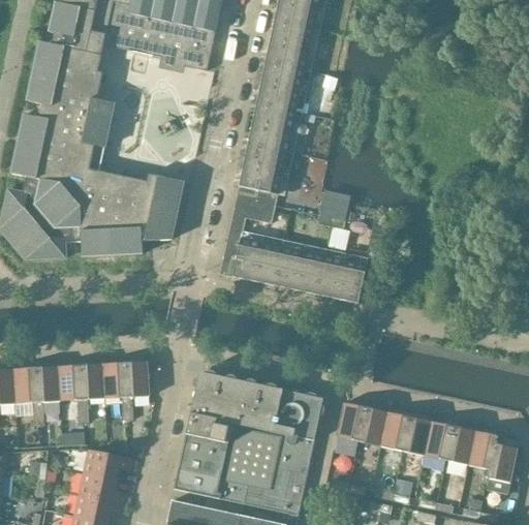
[(39,39),(27,99),(40,102),(38,116),(24,113),(10,172),(25,175),(22,191),(7,188),(0,221),(0,228),(25,258),(65,256),(64,241),(81,240),(82,255),(142,252),(142,240),(170,238),(170,237),(183,180),(148,173),(146,180),(98,170),(114,101),(96,98),(102,70),(97,69),(103,42),(175,58),(174,62),(207,69),(220,0),(60,0),(60,1),(55,0),(49,30),(54,31),(51,42),(39,39)]
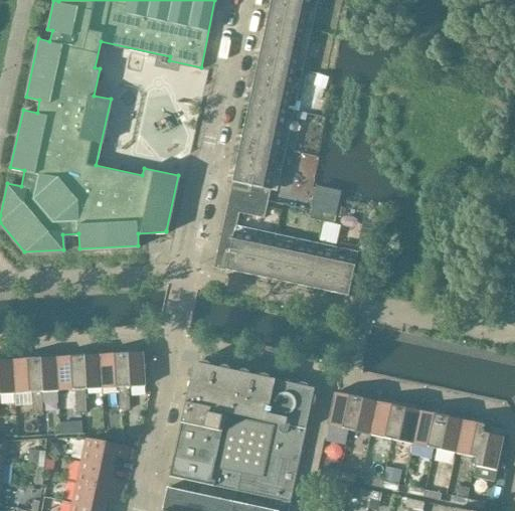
[(270,0),(267,18),(304,26),(309,0),(270,0)]
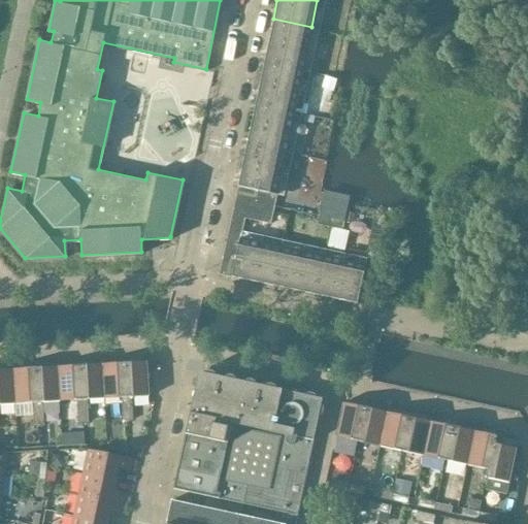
[(273,19),(264,60),(303,68),(311,27),(273,19)]
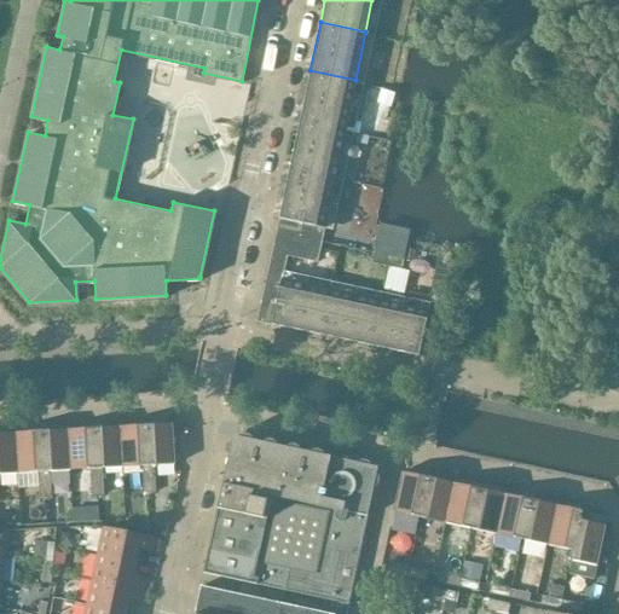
[(310,70),(300,119),(345,128),(356,80),(310,70)]
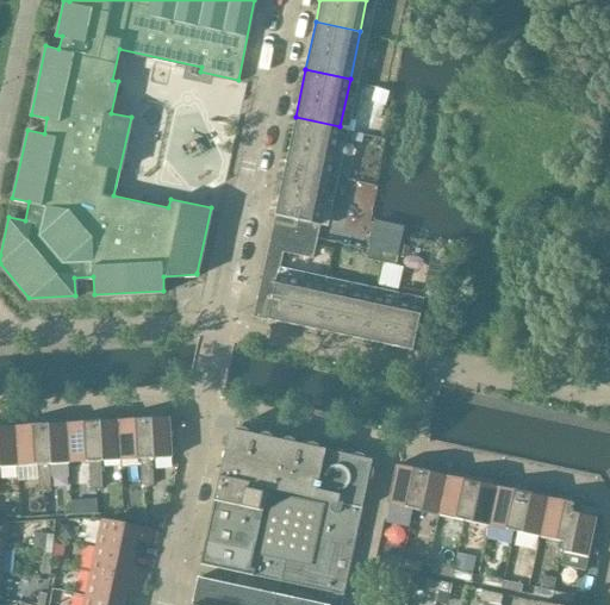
[(296,117),(285,164),(330,174),(340,126),(296,117)]
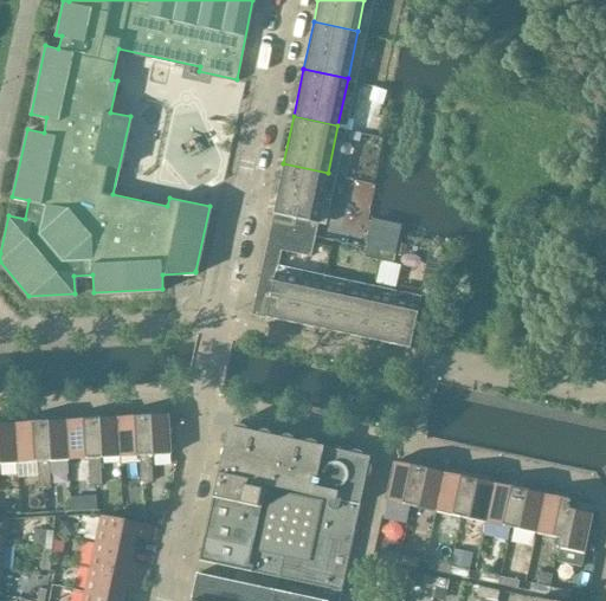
[(283,163),(272,212),(317,221),(328,173),(283,163)]
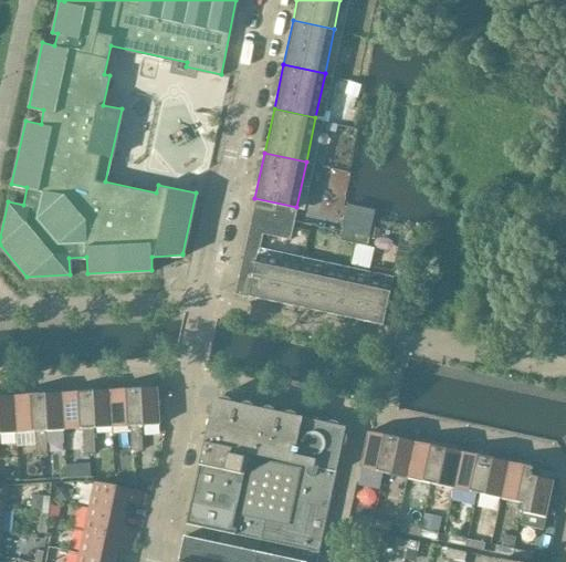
[(290,238),(296,207),(254,198),(234,292),(248,294),(257,253),(258,253),(262,231),(290,238)]
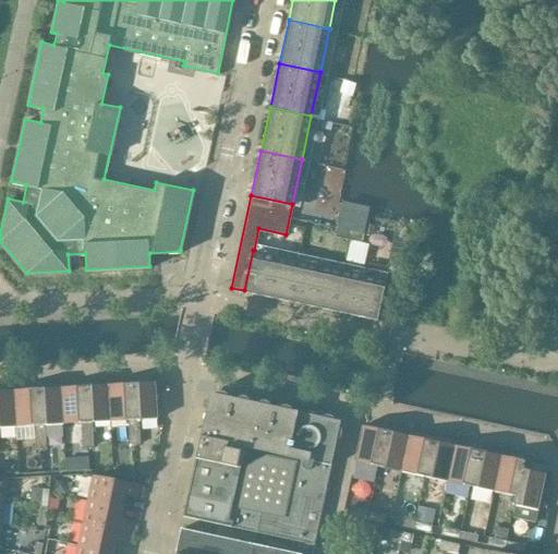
[(342,201),(337,226),(350,229),(363,231),(370,206),(342,201)]
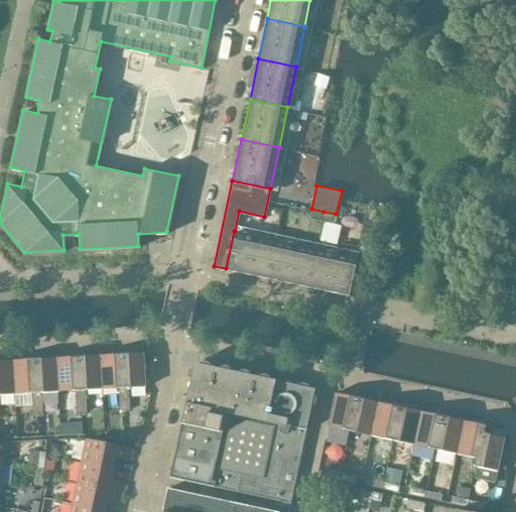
[(324,212),(311,209),(309,218),(321,220),(324,212)]
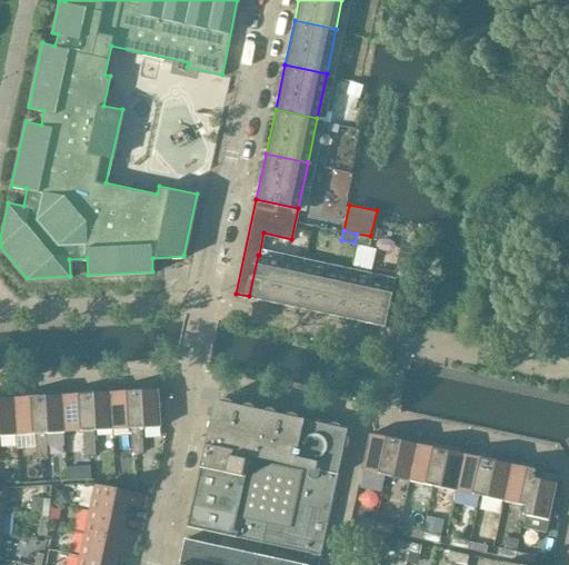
[(370,236),(357,234),(355,243),(369,246),(370,236)]
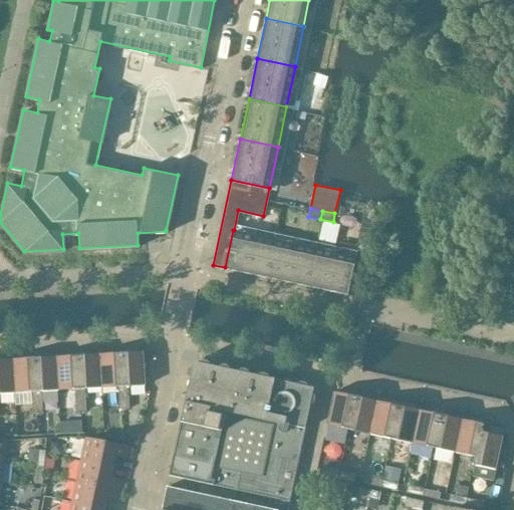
[(274,239),(234,230),(233,230),(225,267),(266,276),(274,239)]
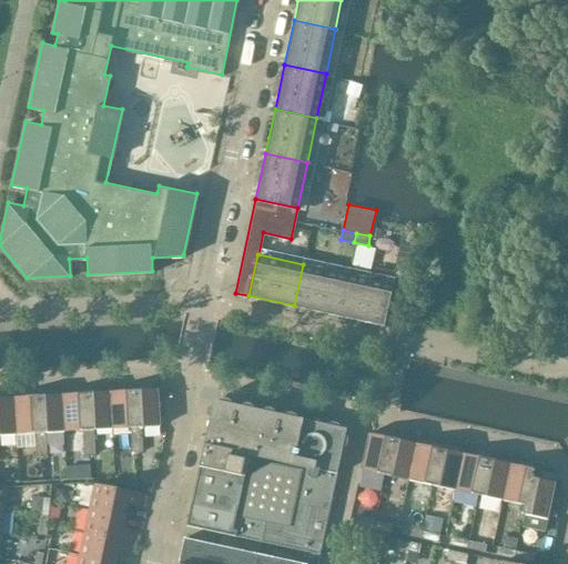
[(347,273),(303,264),(294,305),(338,315),(347,273)]
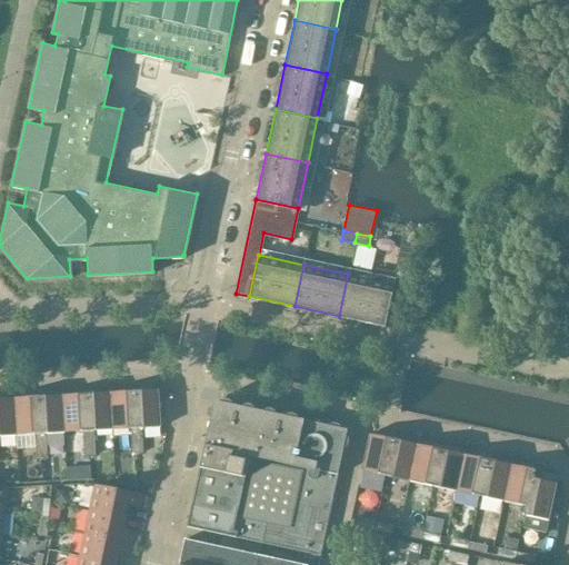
[(393,284),(348,274),(339,316),(385,326),(393,284)]
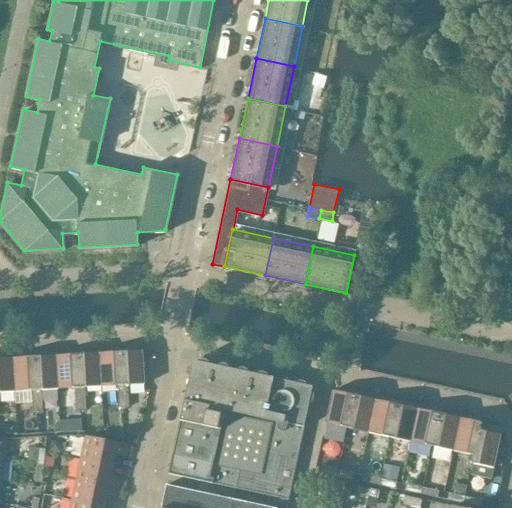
[(143,348),(120,350),(122,383),(127,383),(145,381),(143,348)]
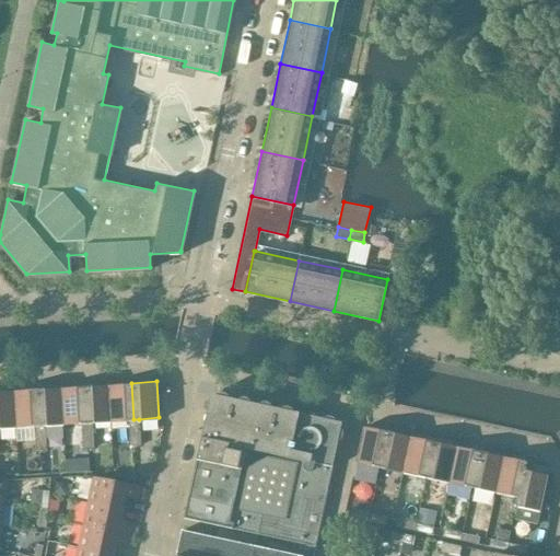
[(131,383),(108,384),(111,420),(128,419),(129,431),(140,430),(139,419),(133,419),(131,383)]
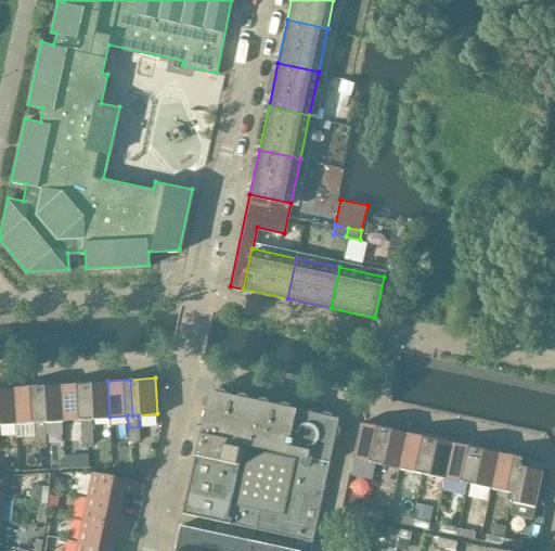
[(107,381),(84,382),(86,418),(91,418),(110,417),(107,381)]
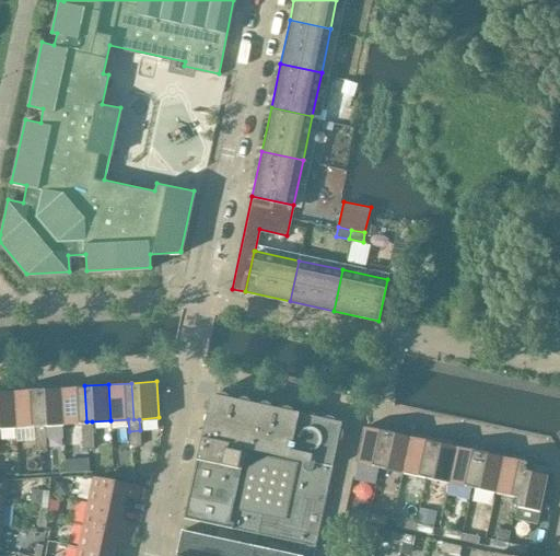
[(84,385),(61,386),(63,424),(81,423),(82,433),(93,433),(92,421),(86,421),(84,385)]
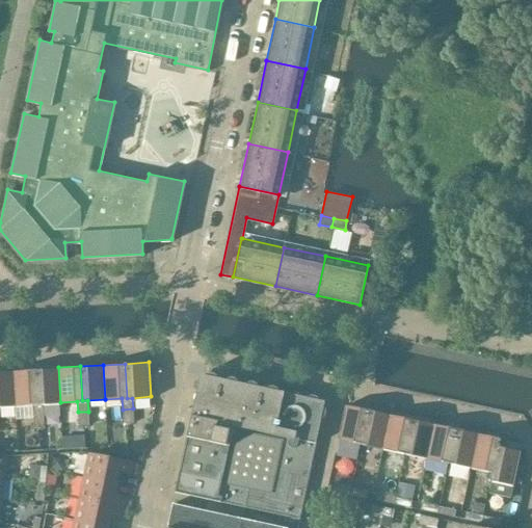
[(58,367),(35,369),(37,403),(43,403),(60,402),(58,367)]
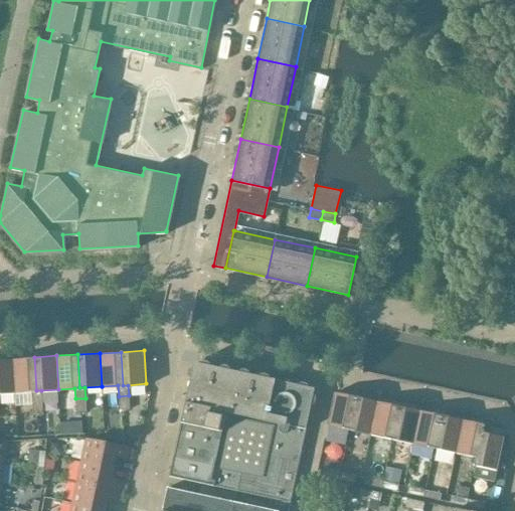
[(34,357),(12,358),(14,391),(31,390),(32,401),(42,400),(41,390),(36,390),(34,357)]
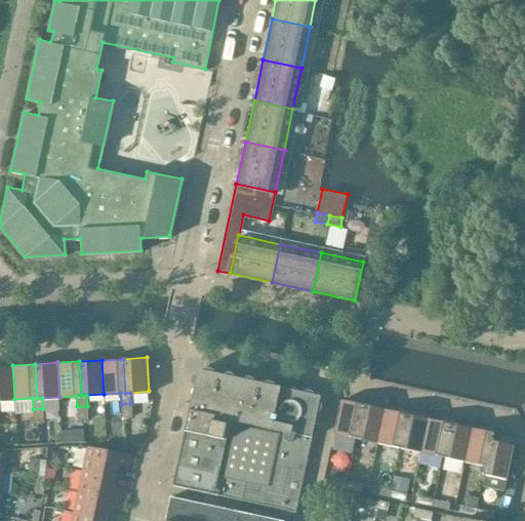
[(12,365),(0,365),(0,399),(14,399),(12,365)]
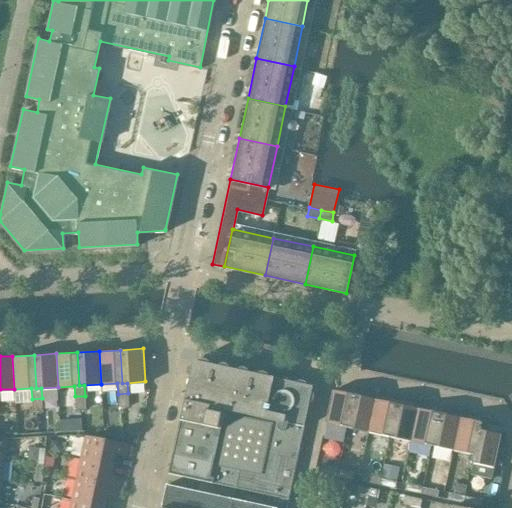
[(301,439),(309,399),(314,400),(316,390),(312,385),(308,383),(307,382),(306,380),(304,379),(303,379),(301,378),(299,378),(298,378),(297,379),(296,379),(294,380),(288,379),(288,378),(287,377),(285,376),(284,375),(282,374),(281,374),(279,374),(277,375),(276,376),(275,376),(269,375),(268,373),(267,373),(266,371),(264,370),(263,370),(261,370),(259,370),(258,370),(256,371),(255,372),(249,371),(248,369),(248,368),(246,367),(245,366),(243,366),(242,365),(241,366),(239,366),(237,367),(236,368),(230,366),(229,365),(228,364),(226,363),(225,362),(224,362),(223,361),(221,361),(220,362),(218,363),(217,364),(210,362),(209,361),(208,359),(207,359),(206,358),(204,357),(202,357),(200,358),(198,358),(197,359),(192,358),(191,363),(190,364),(189,365),(188,366),(187,368),(187,369),(186,369),(186,370),(186,371),(187,373),(187,375),(189,376),(168,472),(288,498),(298,450),(300,448),(301,447),(302,446),(302,445),(302,443),(302,441),(301,440),(301,439)]
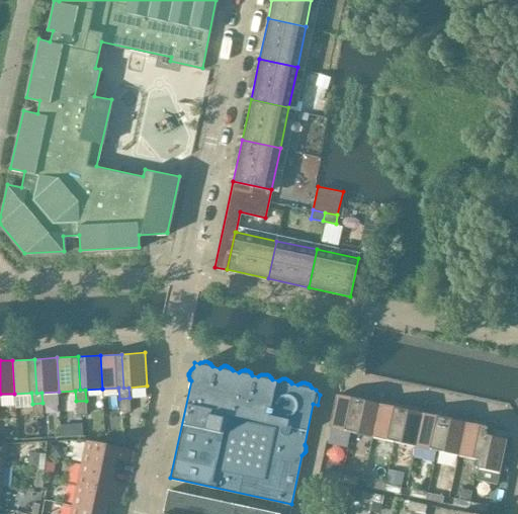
[(351,431),(358,398),(336,393),(326,438),(348,443),(351,431)]
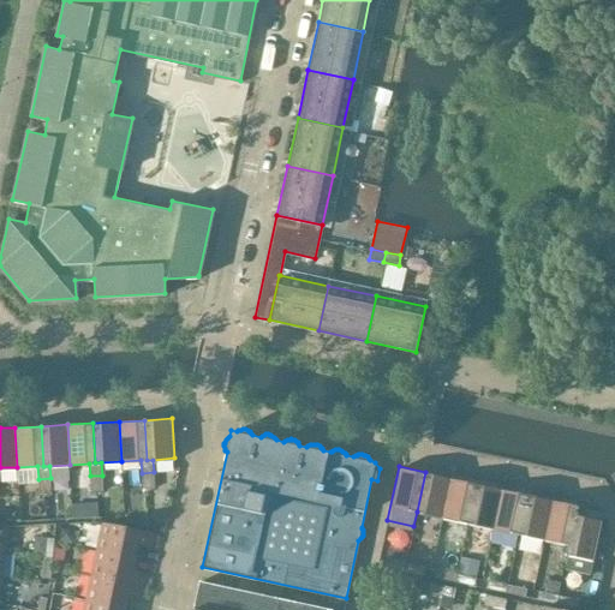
[(154,472),(142,473),(142,486),(154,485),(154,472)]
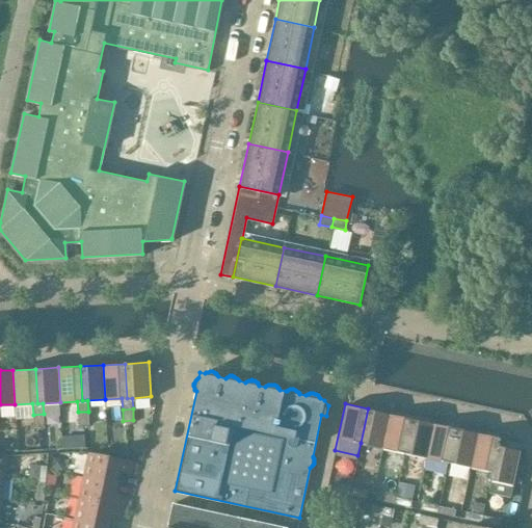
[(390,414),(368,408),(361,443),(382,447),(390,414)]
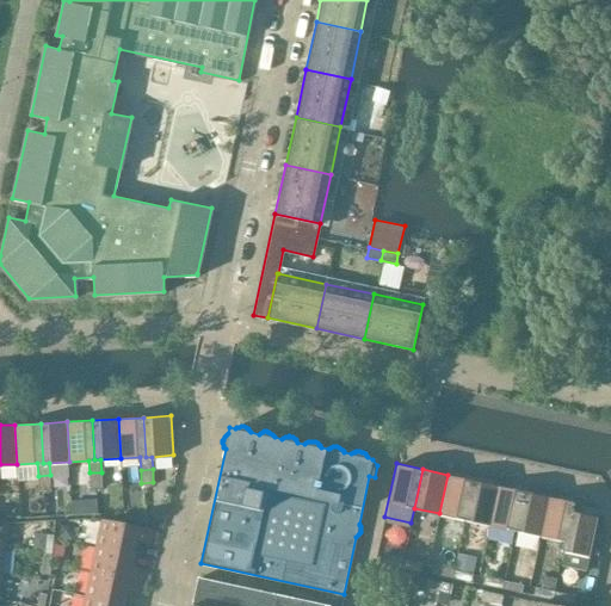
[(102,472),(90,472),(90,487),(102,486),(102,472)]
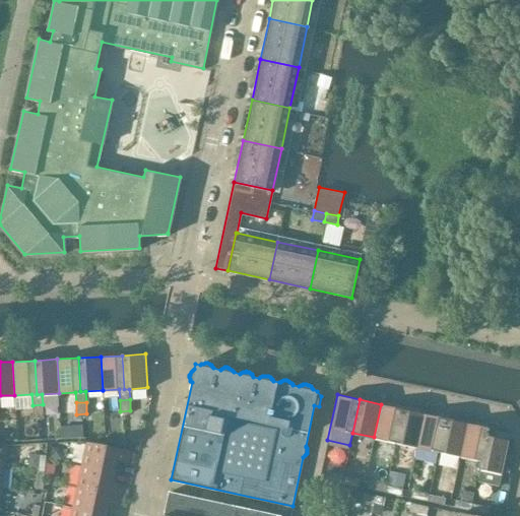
[(43,404),(33,405),(33,416),(43,416),(43,404)]
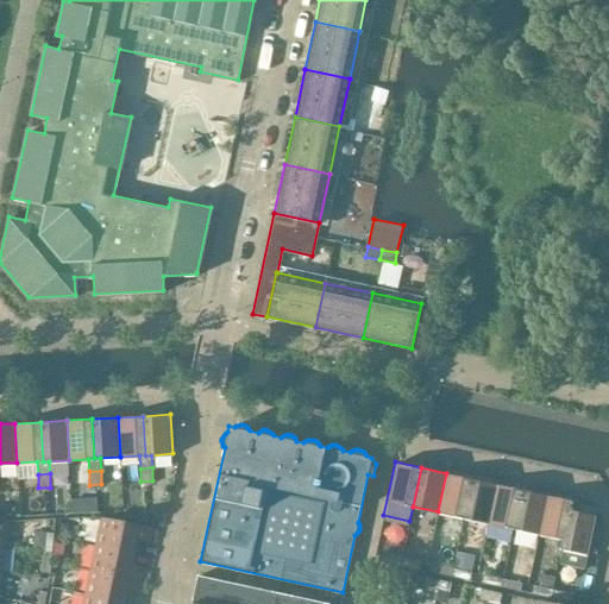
[(471,478),(446,473),(438,511),(463,517),(471,478)]
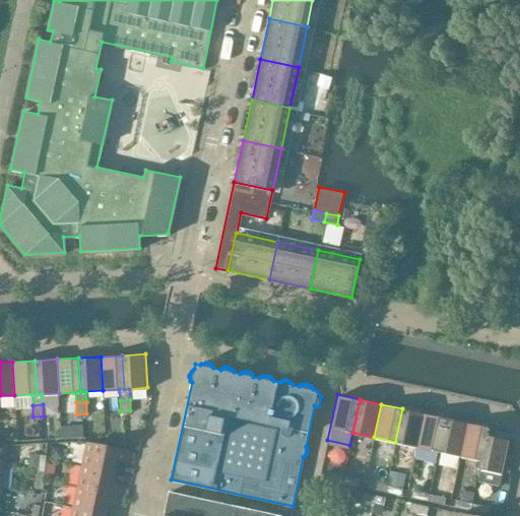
[(424,413),(402,408),(395,442),(416,446),(424,413)]
